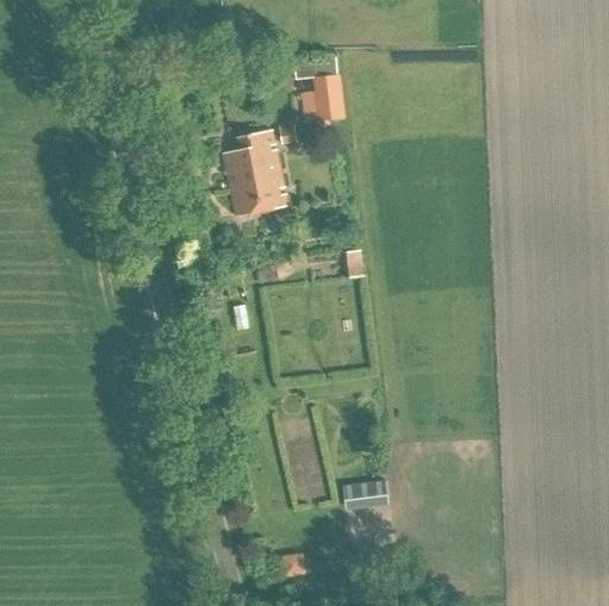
[(341,73),(315,76),(317,89),(304,92),(308,120),(346,116),(341,73)]
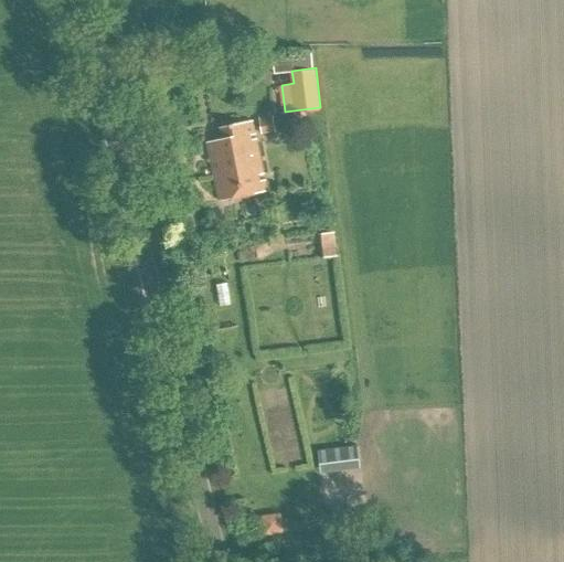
[(275,113),(261,115),(263,131),(277,129),(275,113)]
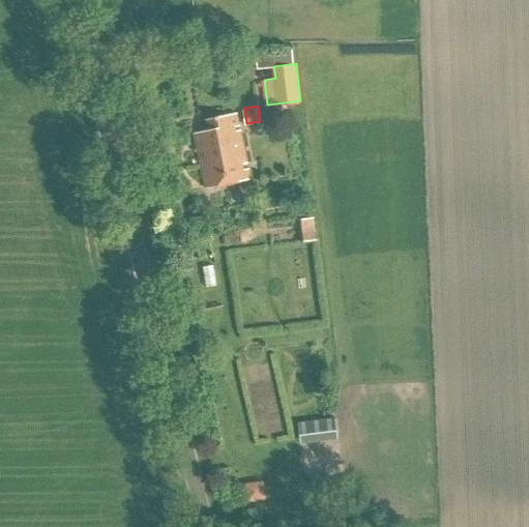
[(206,188),(252,180),(251,179),(237,113),(207,119),(209,132),(196,134),(206,188)]
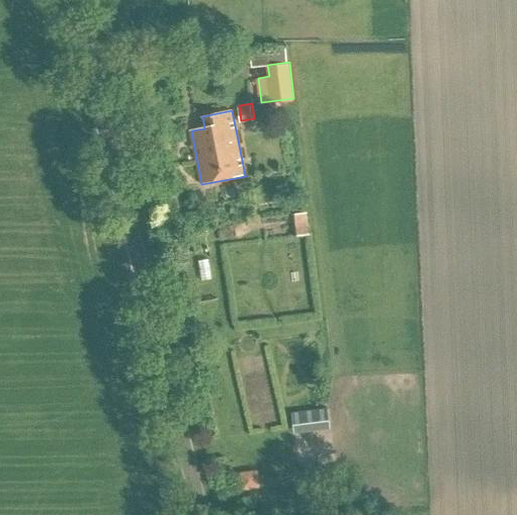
[(294,235),(310,233),(307,211),(291,212),(294,235)]
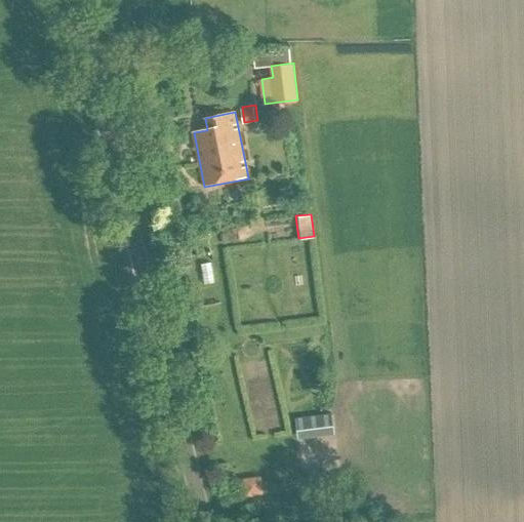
[(327,469),(310,472),(312,488),(329,486),(327,469)]
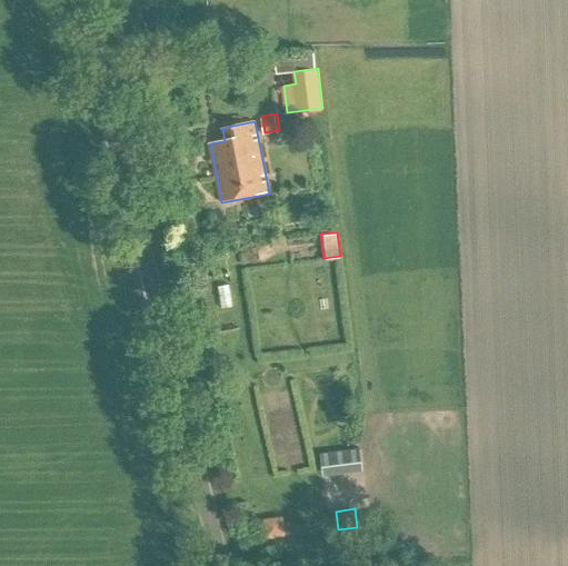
[(282,518),(265,520),(267,538),(286,536),(282,518)]
